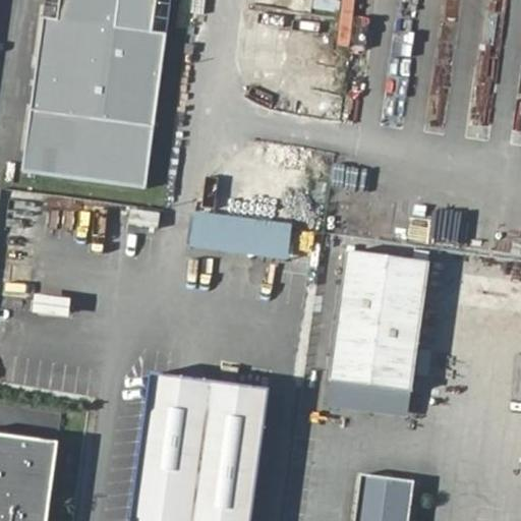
[(16,170),(53,175),(77,0),(55,0),(52,19),(37,16),(16,170)]
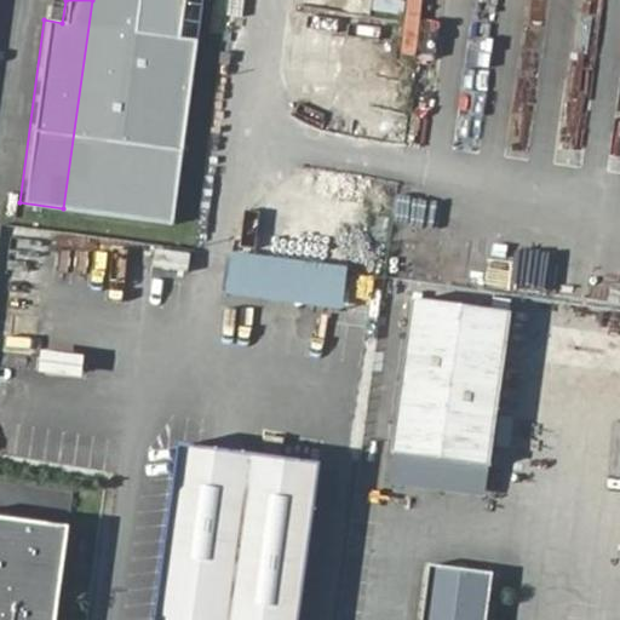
[(92,0),(63,208),(171,225),(197,46),(174,40),(179,0),(92,0)]
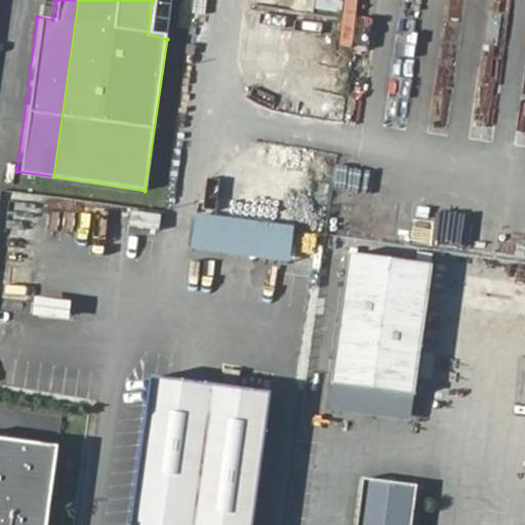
[(294,229),(193,214),(188,249),(290,263),(294,229)]
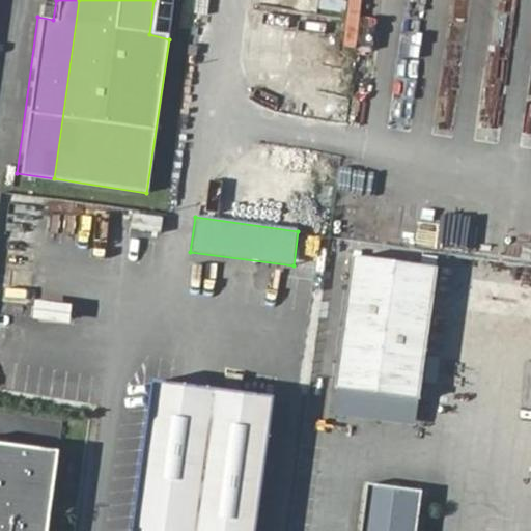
[(438,270),(353,257),(335,388),(420,400),(438,270)]
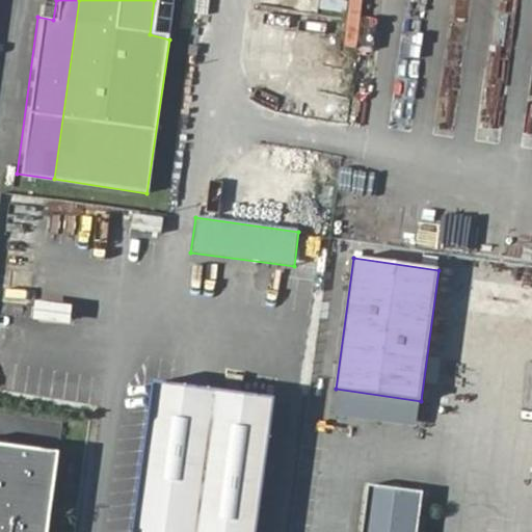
[(452,259),(446,289),(477,295),(482,265),(452,259)]
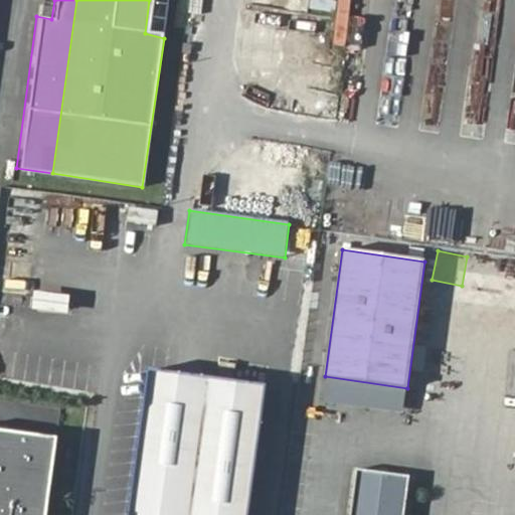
[(150,368),(128,514),(251,514),(271,385),(150,368)]
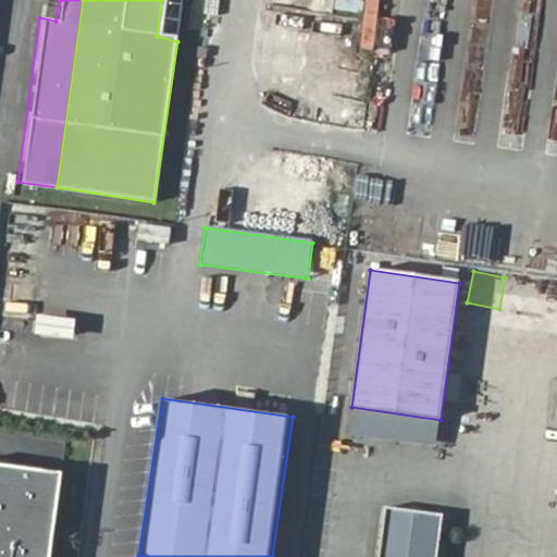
[(436,447),(441,420),(351,407),(347,434),(436,447)]
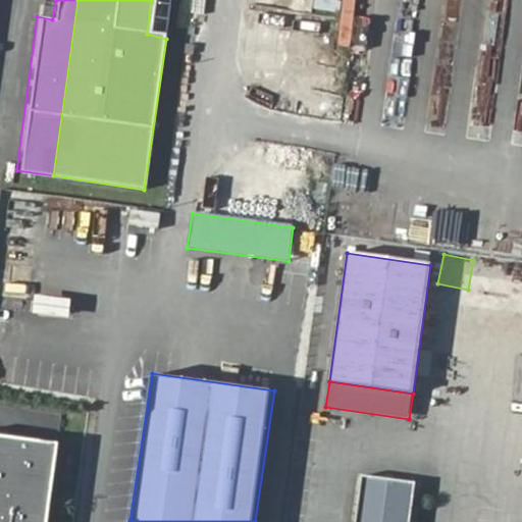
[(49,521),(61,444),(0,434),(0,521),(49,521)]
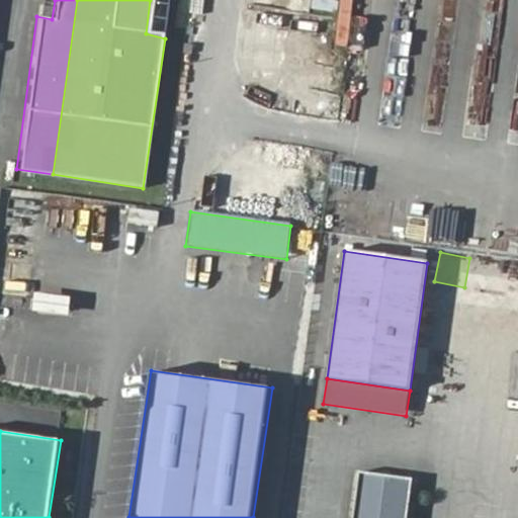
[(408,517),(414,478),(360,470),(353,517),(408,517)]
